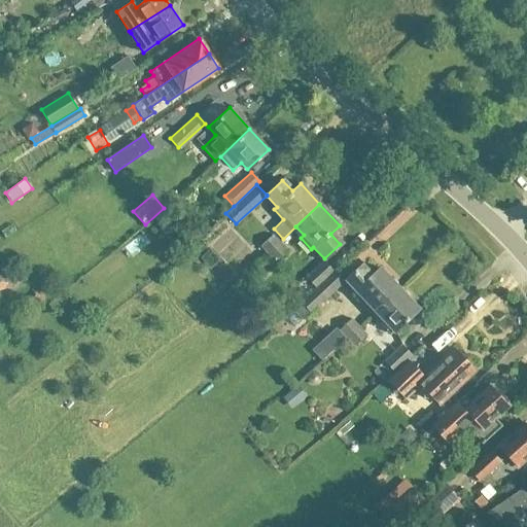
[(215,253),(229,243),(218,230),(205,240),(215,253)]
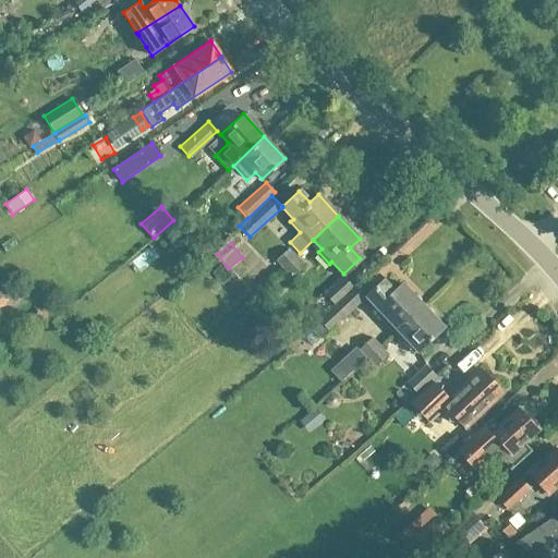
[(276,259),(283,267),(296,255),(289,246),(276,259)]
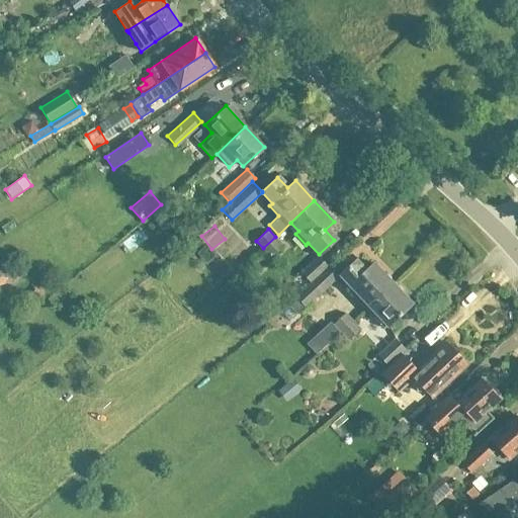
[(283,245),(275,237),(263,248),(271,256),(283,245)]
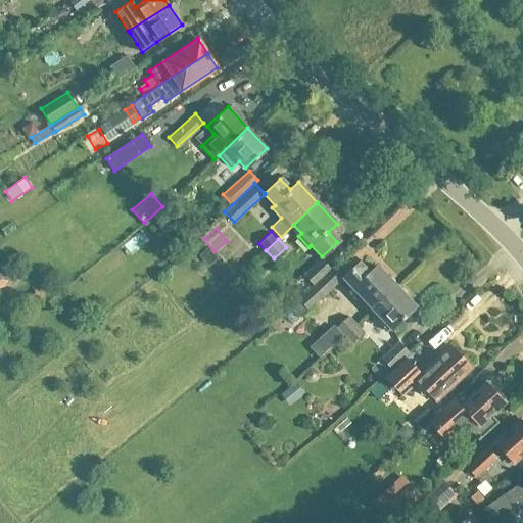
[(322,278),(331,270),(321,258),(302,275),(313,286),(322,278)]
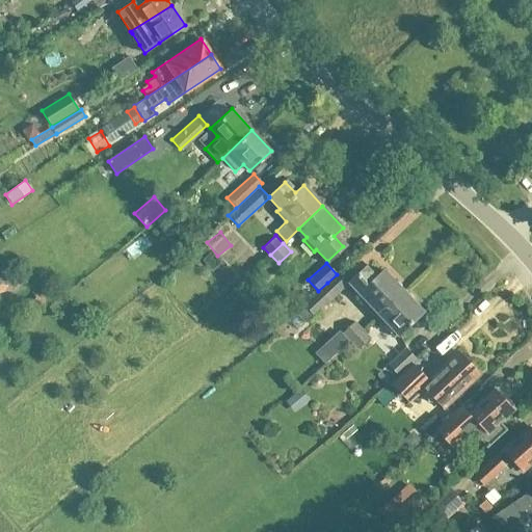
[(378,315),(403,292),(382,270),(375,277),(365,266),(349,281),(358,294),(355,297),(367,309),(370,306),(378,315)]
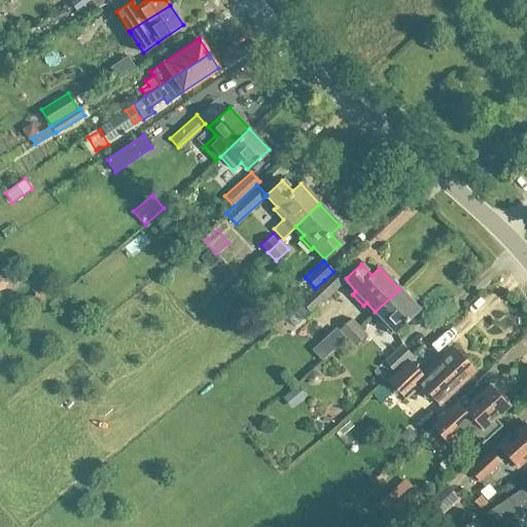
[(300,303),(310,313),(344,282),(334,272),(324,280),(315,288),(300,303)]
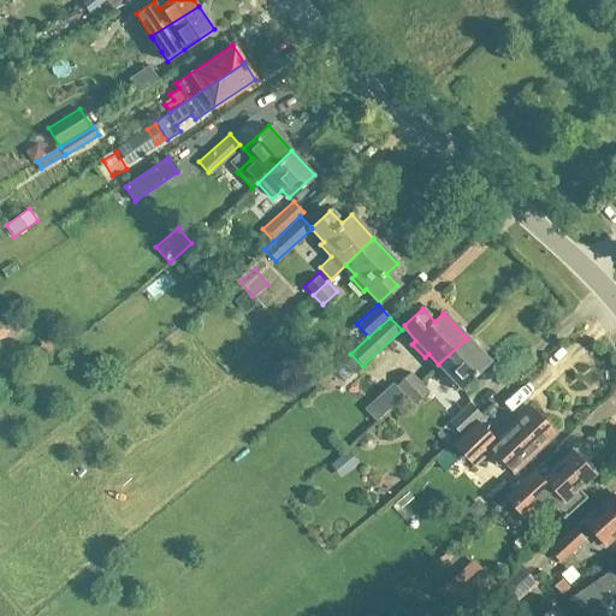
[(461,389),(489,362),(467,338),(438,365),(446,373),(443,377),(455,390),(460,386),(461,389)]
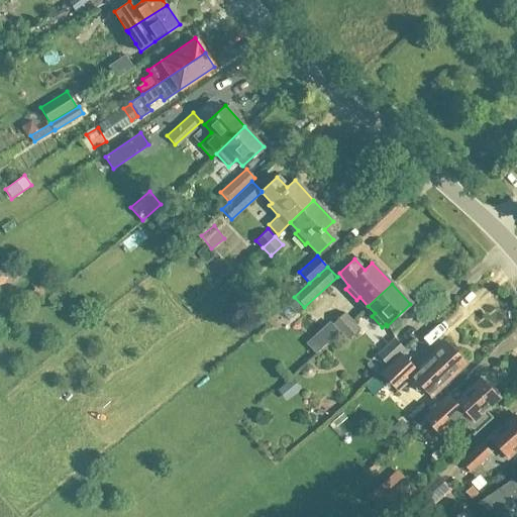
[(340,332),(351,321),(344,313),(332,324),(340,332)]
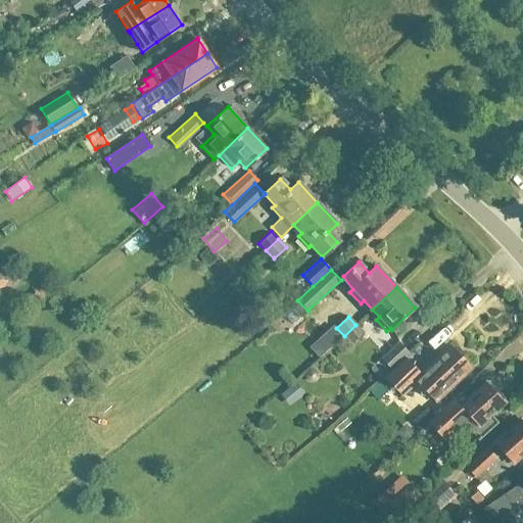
[(351,343),(363,332),(355,325),(344,336),(351,343)]
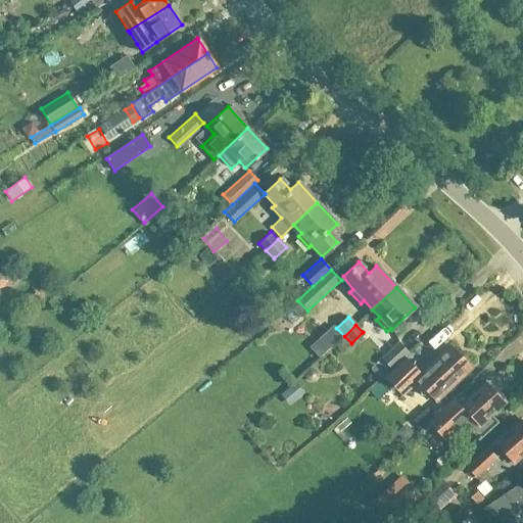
[(390,369),(408,352),(398,342),(380,359),(390,369)]
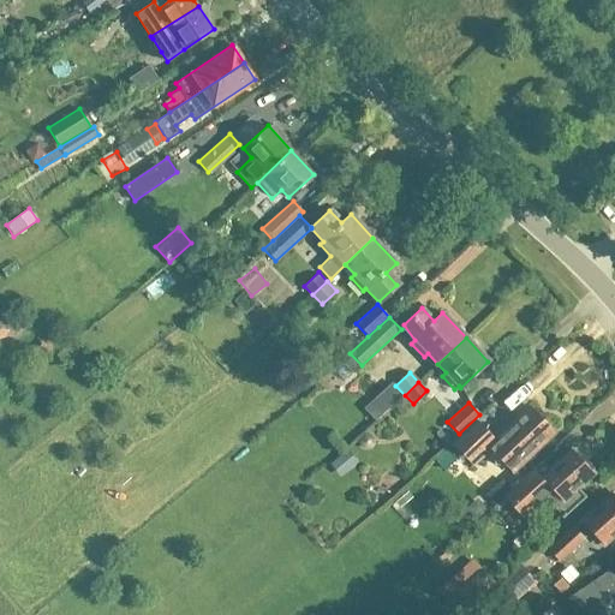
[(513,473),(556,434),(529,405),(493,439),(476,421),(452,443),(475,466),(491,451),(495,453),(494,465),(505,465),(513,473)]
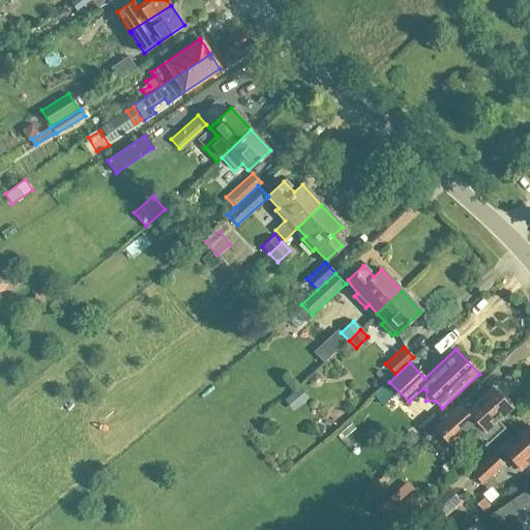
[(492,387),(473,404),(467,396),(433,428),(448,445),(468,428),(484,445),(502,429),(495,419),(509,407),(492,387)]
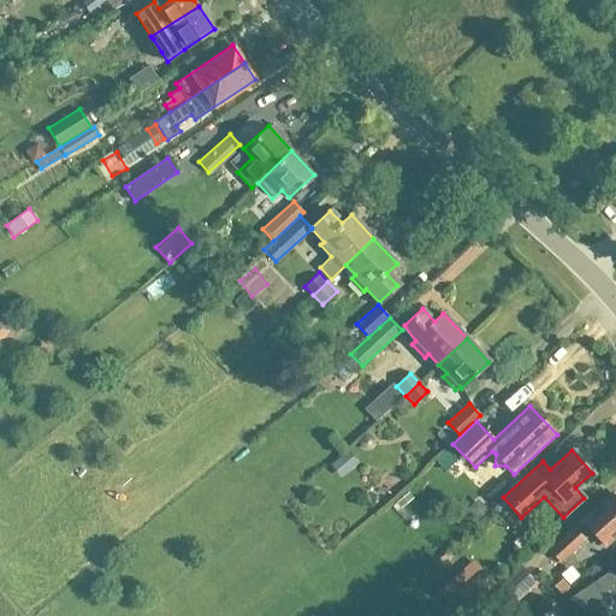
[(603,546),(615,534),(615,498),(614,497),(593,514),(592,511),(550,550),(560,562),(585,542),(584,540),(591,533),(603,546)]
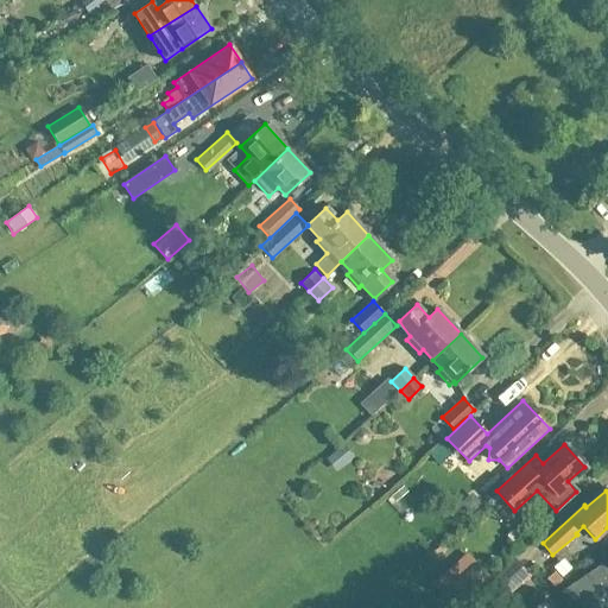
[(468,495),(460,502),(469,513),(481,505),(475,496),(468,495)]
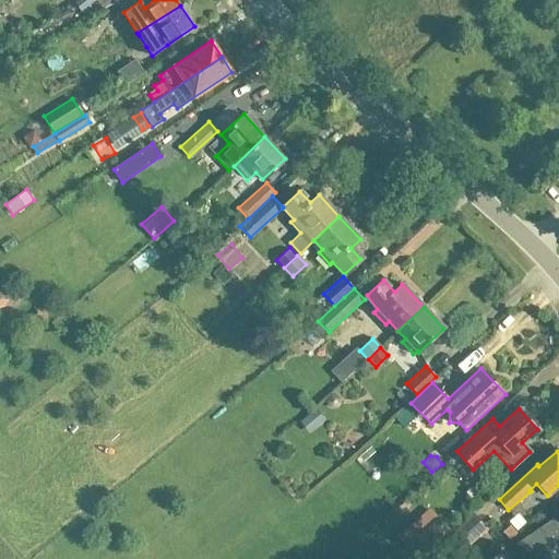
[(473,513),(437,547),(448,558),(454,558),(487,528),(473,513)]
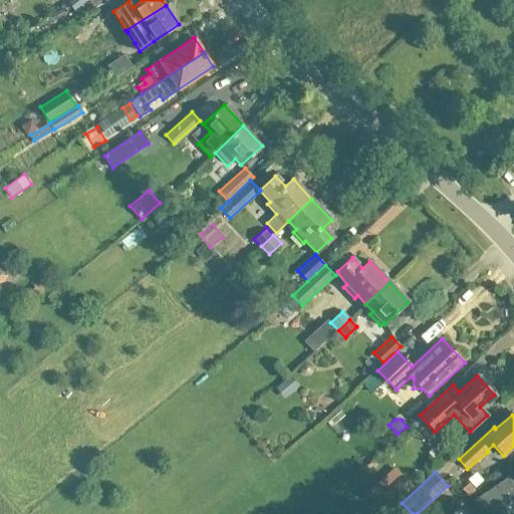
[(403,474),(379,496),(390,508),(414,486),(403,474)]
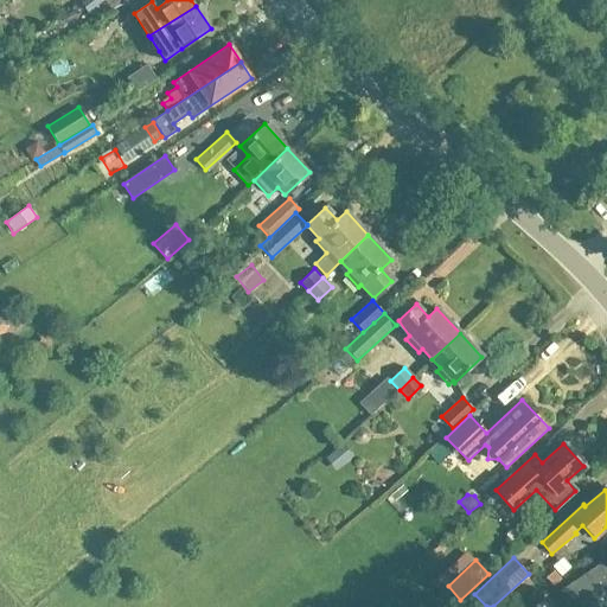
[(606,606),(606,560),(573,583),(562,592),(573,606),(606,606)]
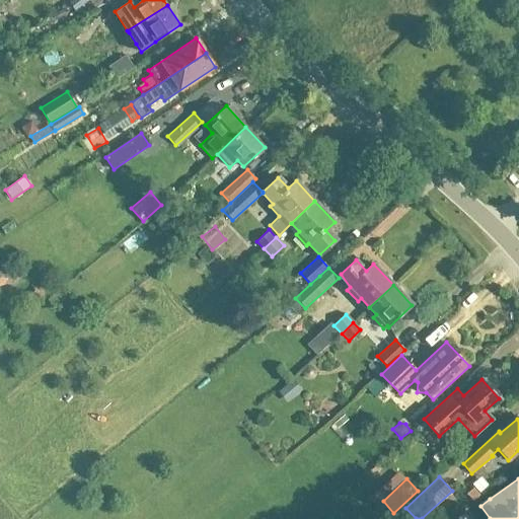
[(474,488),(466,494),(473,502),(480,495),(474,488)]
